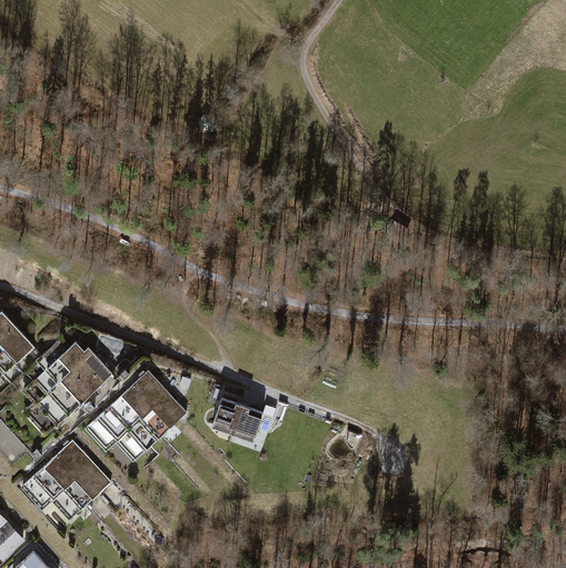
[(35,345),(0,308),(0,346),(2,345),(17,361),(35,345)]
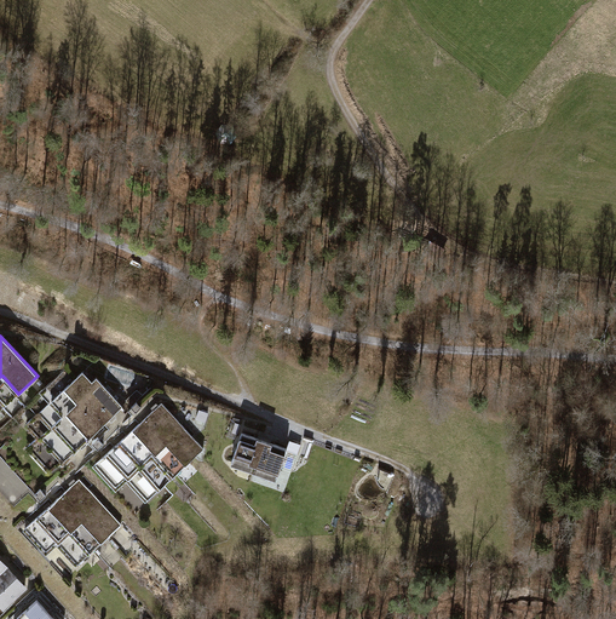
[(91,379),(84,371),(53,396),(88,437),(122,407),(96,376),(91,379)]
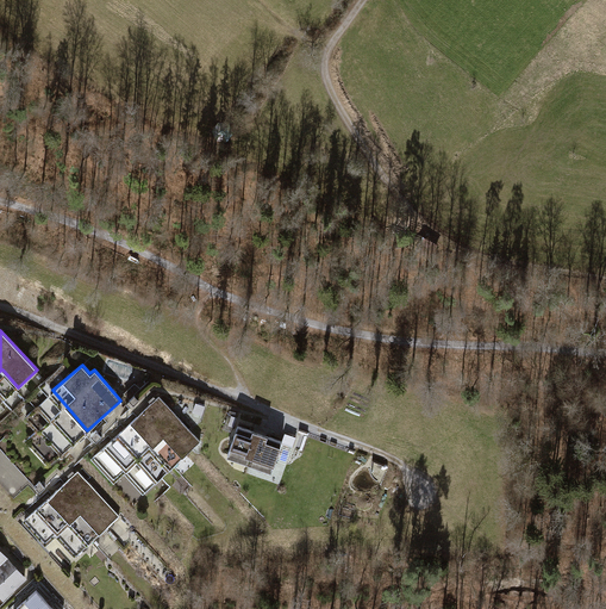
[(0,371),(0,393),(5,399),(18,387),(2,370),(0,371)]
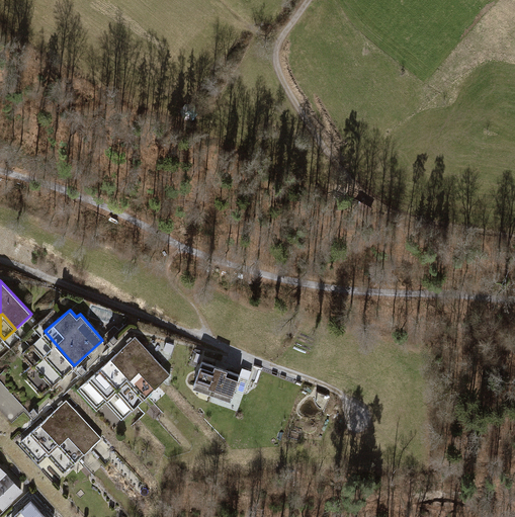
[(60,376),(74,365),(45,331),(30,343),(33,346),(60,376)]
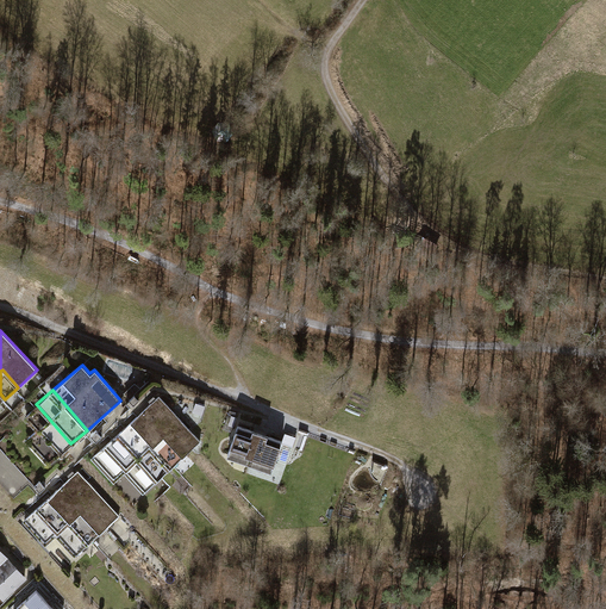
[(169,409),(162,401),(132,426),(167,466),(200,437),(174,405),(169,409)]
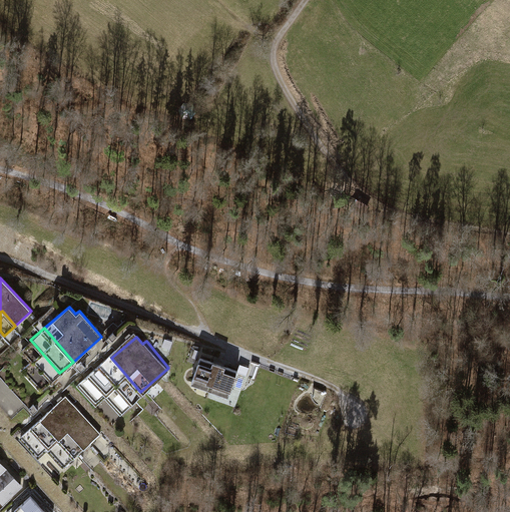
[(59,373),(33,343),(24,350),(34,360),(51,381),(59,373)]
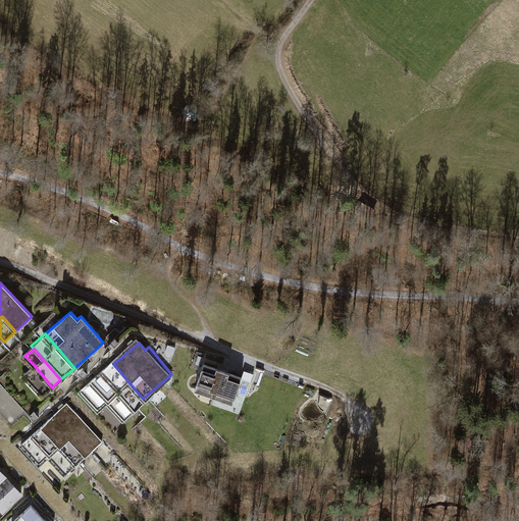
[(223,370),(202,363),(194,389),(214,397),(223,370)]
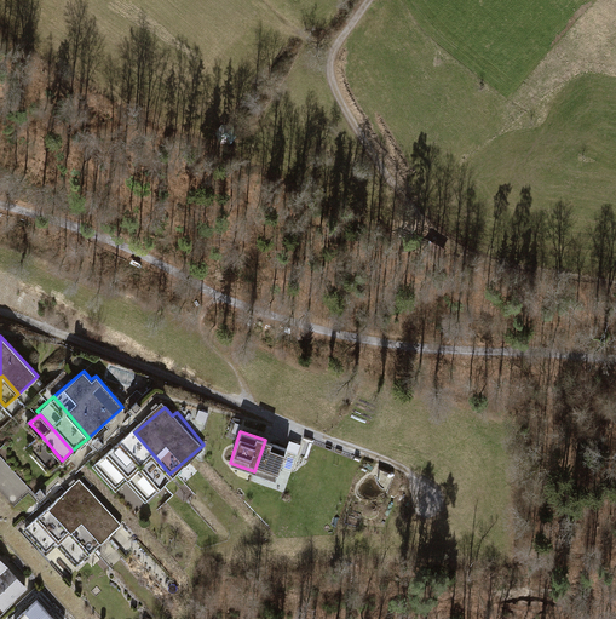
[(153,488),(170,474),(134,433),(117,447),(121,451),(153,488)]
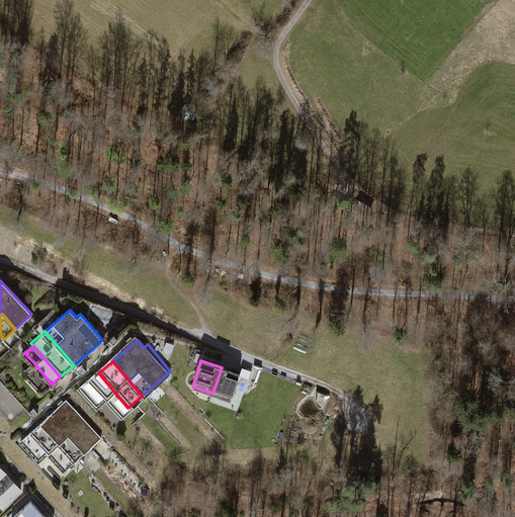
[(39,395),(52,384),(34,363),(22,374),(39,395)]
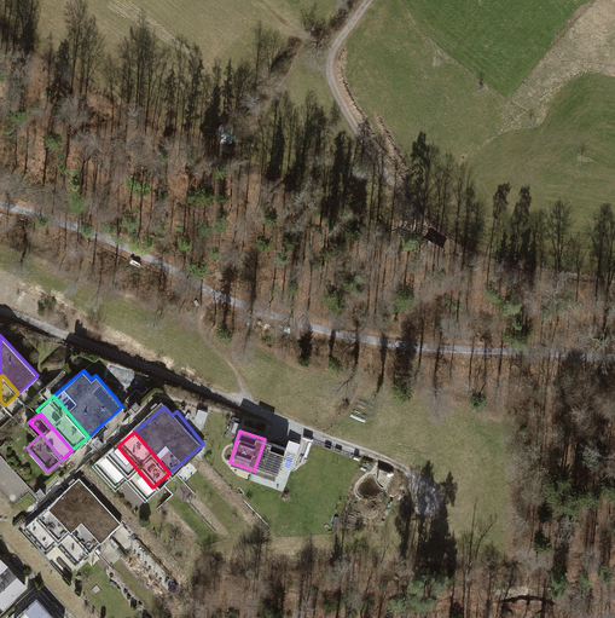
[(290,448),(265,439),(254,471),(279,479),(290,448)]
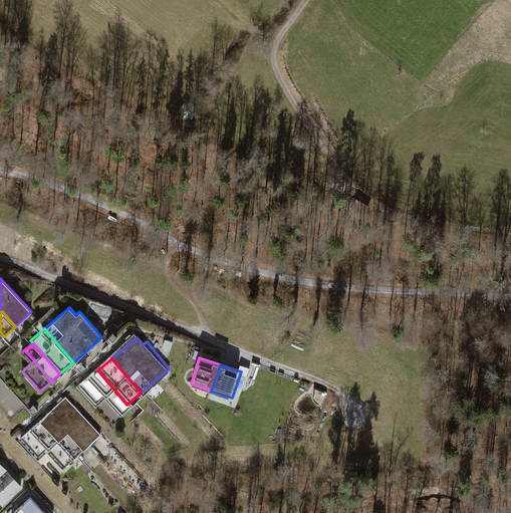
[(126,405),(100,373),(92,380),(101,392),(118,412),(126,405)]
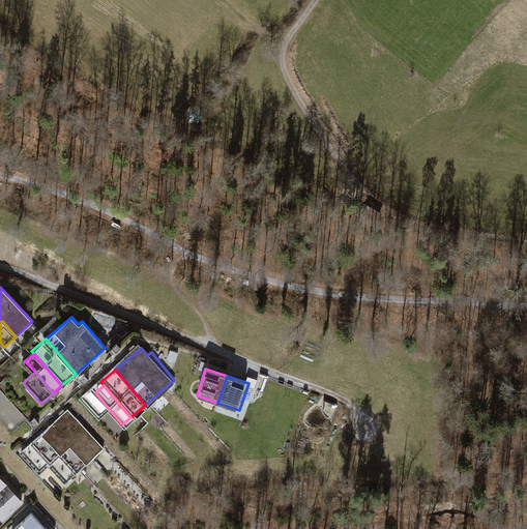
[(110,435),(122,424),(105,404),(92,414),(110,435)]
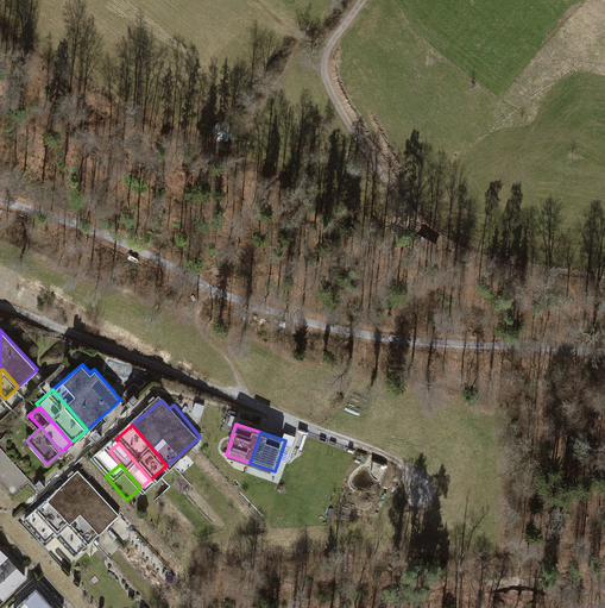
[(120,515),(80,470),(61,486),(102,531),(120,515)]
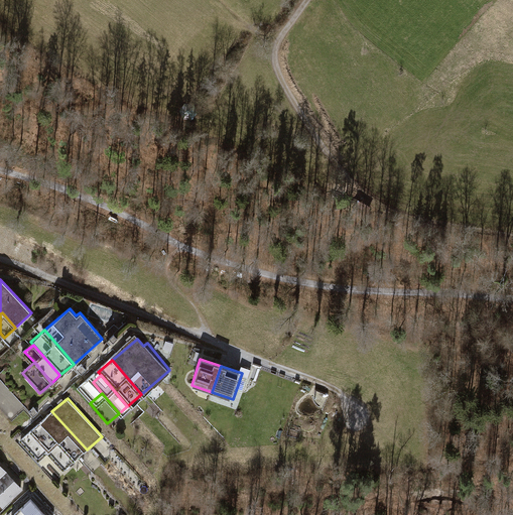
[(87,449),(51,411),(38,423),(73,463),(87,449)]
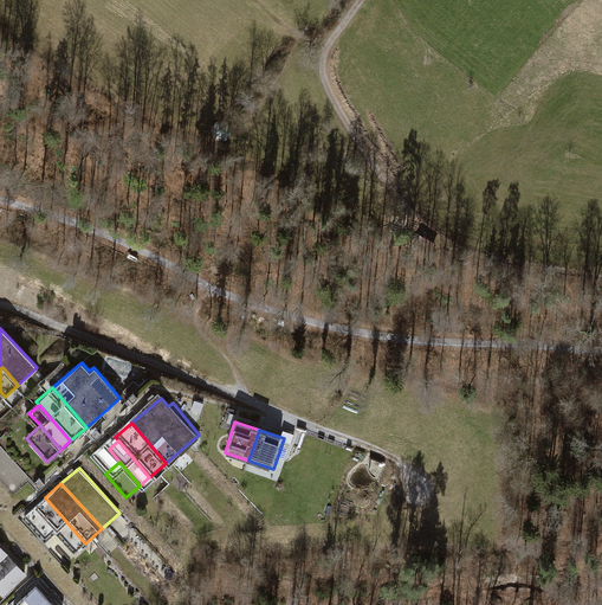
[(85,544),(45,497),(25,515),(65,560),(85,544)]
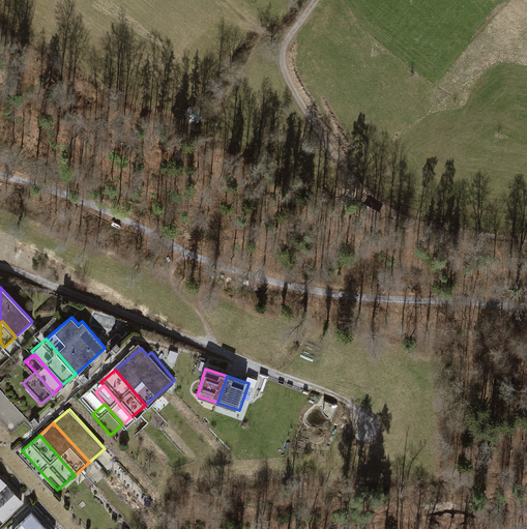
[(0,492),(9,486),(0,473),(0,492)]
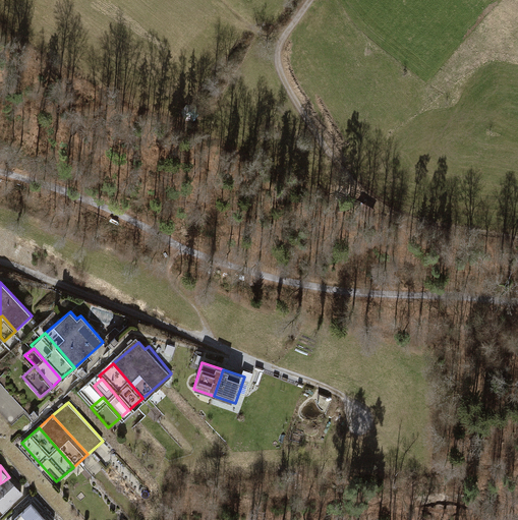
[(23,495),(9,477),(0,483),(0,511),(1,513),(23,495)]
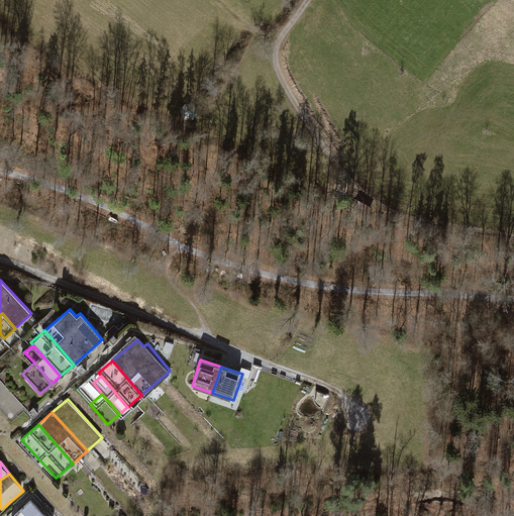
[(46,515),(30,499),(7,515),(46,515)]
